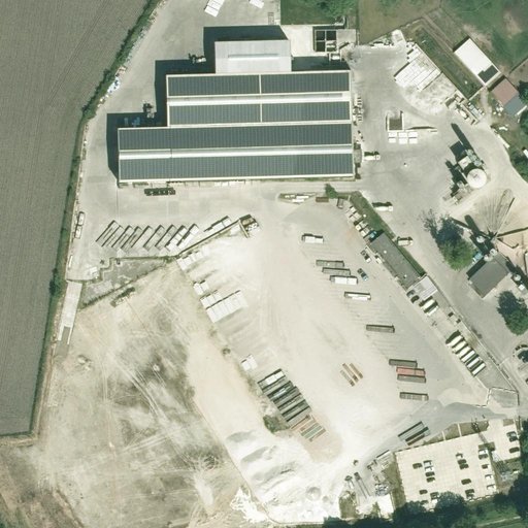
[(482,84),(496,71),(467,38),(453,51),(482,84)]
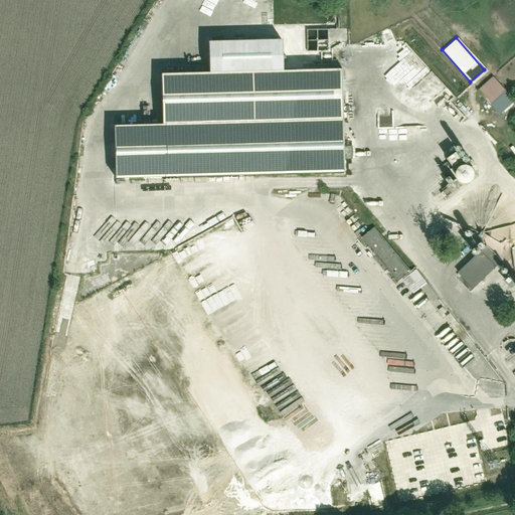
[(395,63),(385,72),(399,88),(412,75),(416,80),(426,70),(406,48),(393,60),(395,63)]
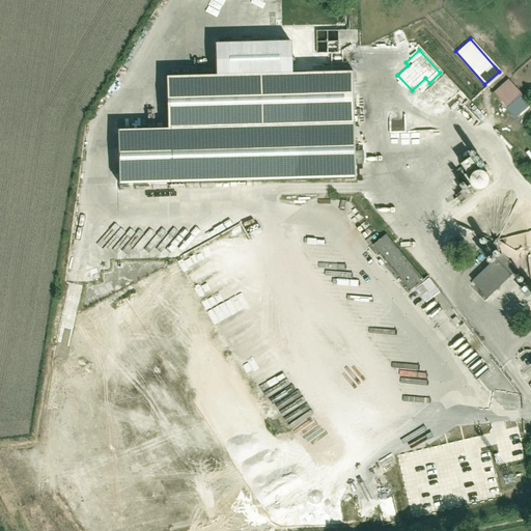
[(167,129),(117,130),(118,184),(357,176),(354,71),(166,77),(167,129)]
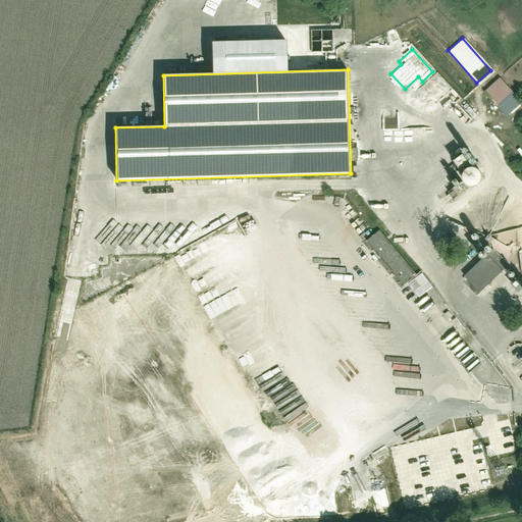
[(498,76),(483,89),(505,113),(519,101),(498,76)]
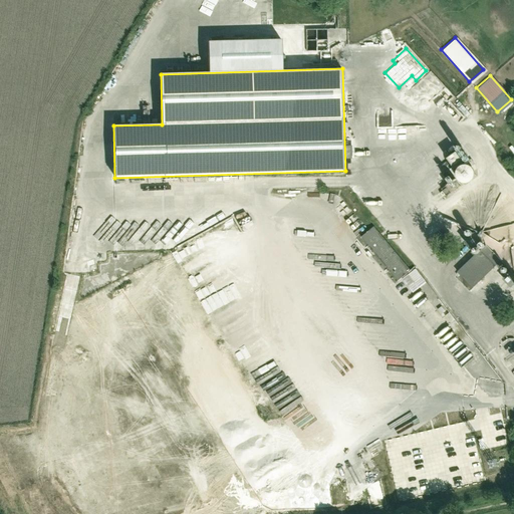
[(119,111),(130,99),(124,95),(114,106),(119,111)]
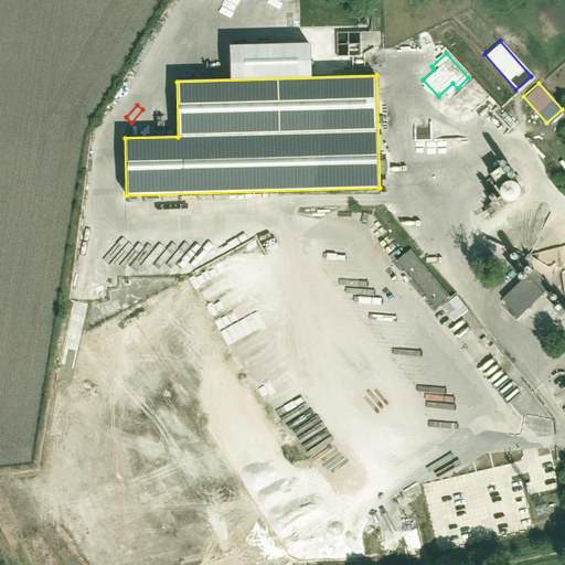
[(490,177),(484,194),(511,203),(518,185),(490,177)]
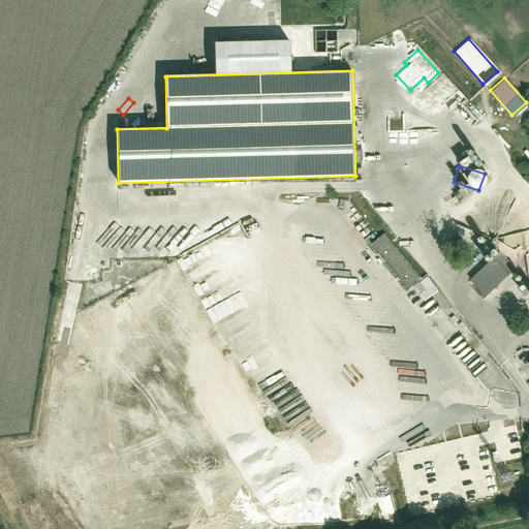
[(379,228),(367,240),(403,284),(416,273),(379,228)]
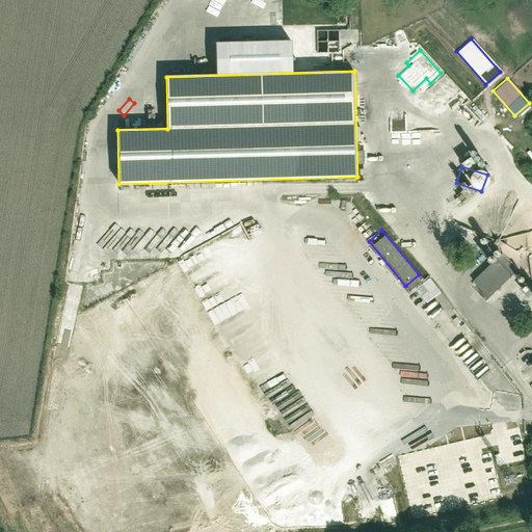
[(499,249),(464,280),(481,297),(514,267),(499,249)]
